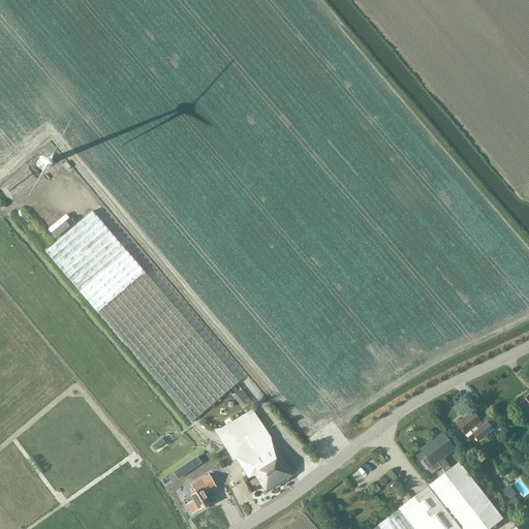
[(238,382),(194,332),(92,212),(45,252),(147,372),(190,423),(238,382)]
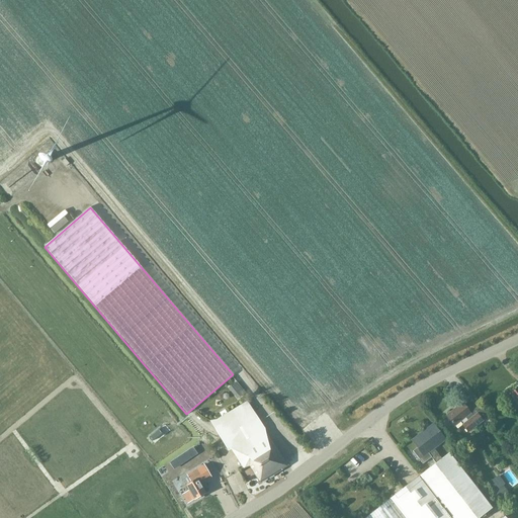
[(235,382),(228,387),(236,398),(243,393),(235,382)]
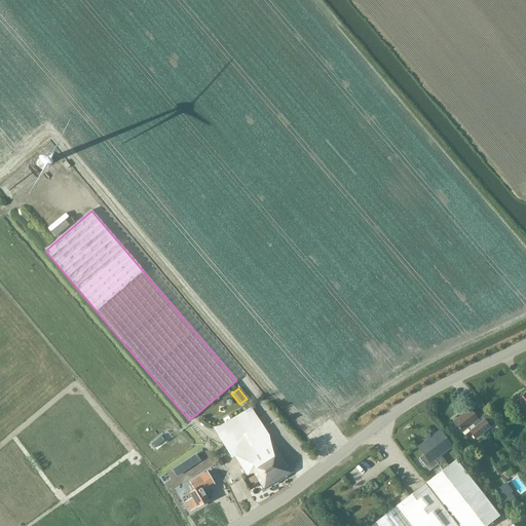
[(481,404),(485,401),(480,392),(476,395),(481,404)]
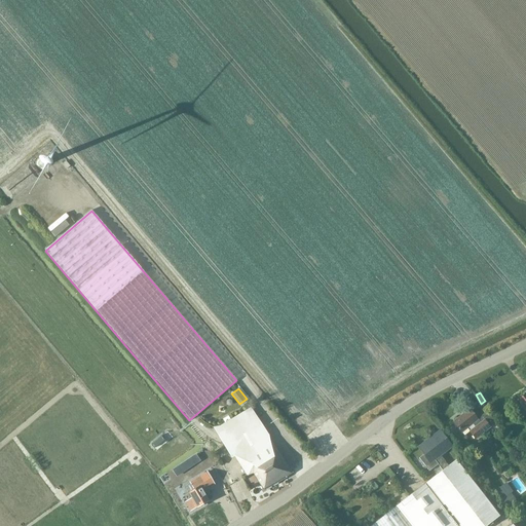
[(525,392),(516,401),(525,414),(525,392)]
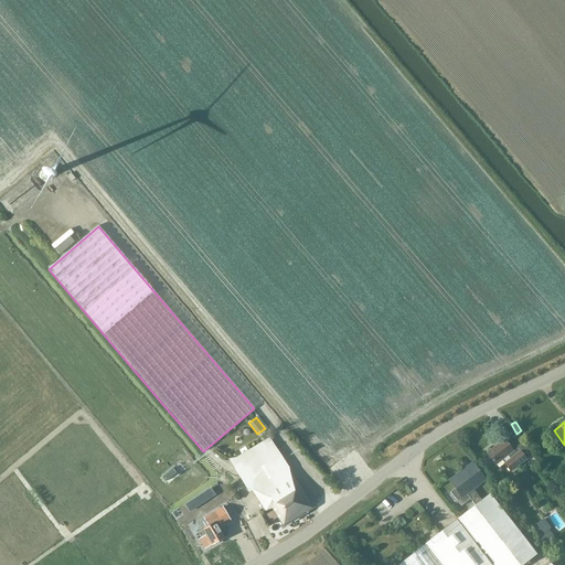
[(236,458),(230,459),(236,470),(246,486),(253,490),(266,511),(272,509),(284,528),(306,513),(306,512),(312,508),(275,447),(269,437),(236,458)]
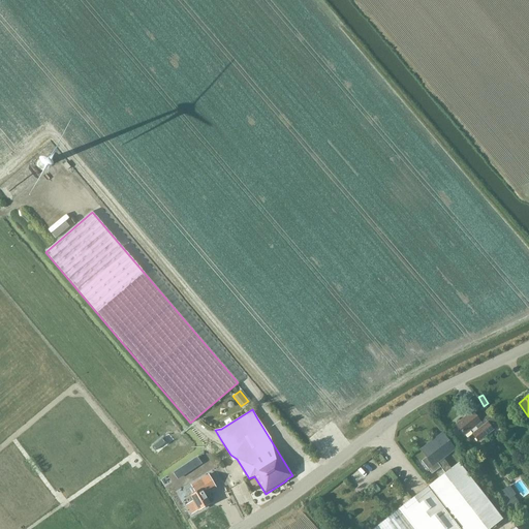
[(491,429),(497,424),(489,413),(483,418),(480,415),(476,418),(470,410),(465,413),(467,416),(455,426),(463,435),(474,426),(477,430),(471,435),(477,442),(492,431),(491,429)]
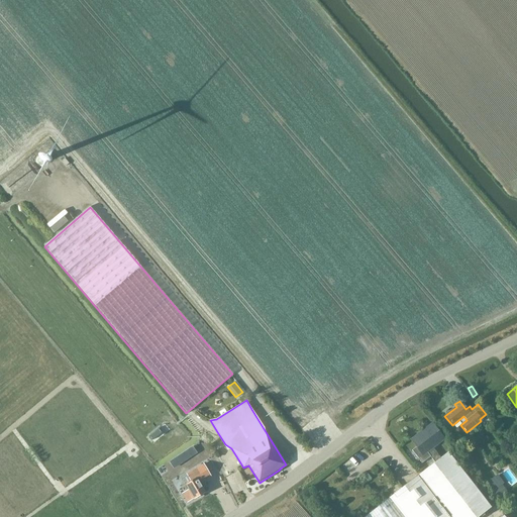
[(388,498),(364,516),(479,516),(488,511),(491,508),(490,506),(447,452),(444,454),(440,457),(432,448),(443,439),(431,424),(410,440),(415,447),(412,450),(421,463),(430,456),(434,462),(417,476),(388,498)]
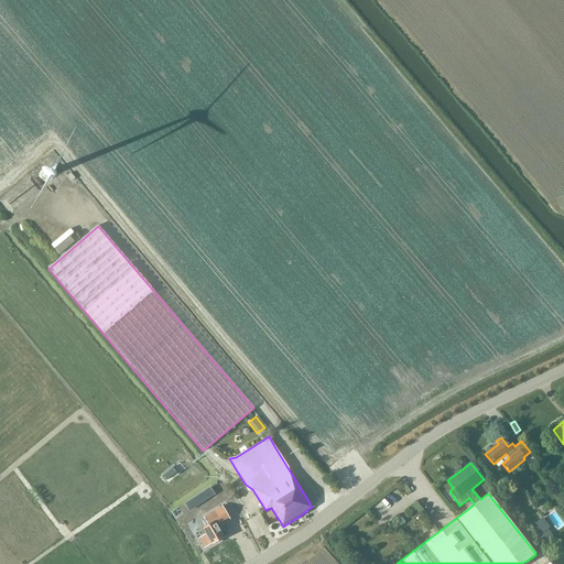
[(231,498),(230,496),(226,488),(225,488),(224,486),(218,489),(219,492),(217,494),(220,501),(223,503),(231,498)]
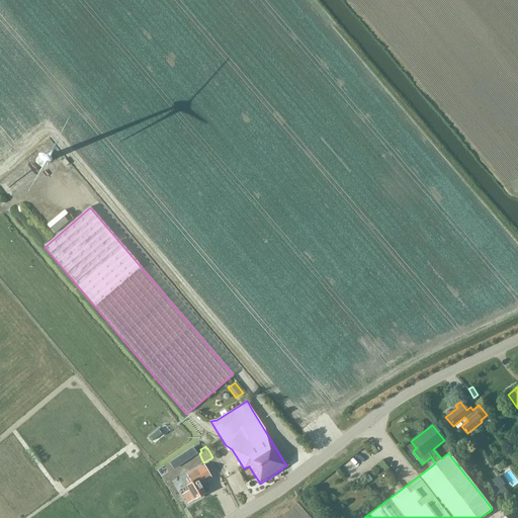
[(192,447),(186,451),(190,458),(196,454),(192,447)]
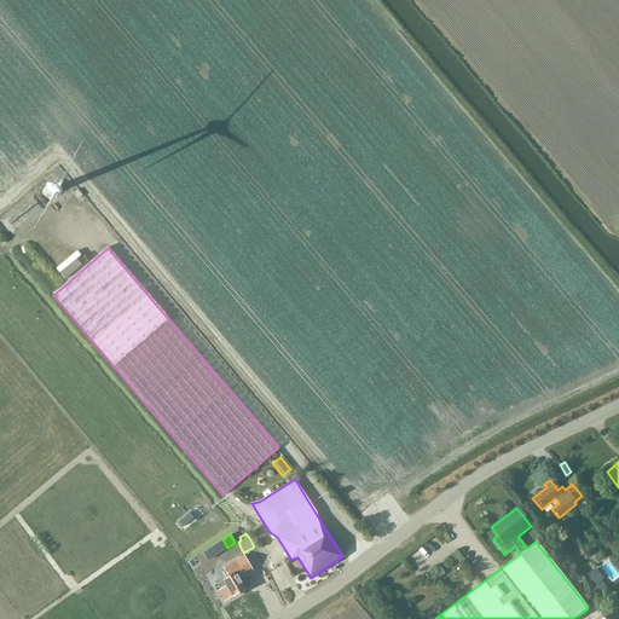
[(225,586),(218,590),(224,601),(231,596),(232,597),(246,590),(238,578),(252,571),(243,555),(229,563),(223,567),(227,576),(220,579),(223,584),(225,586)]
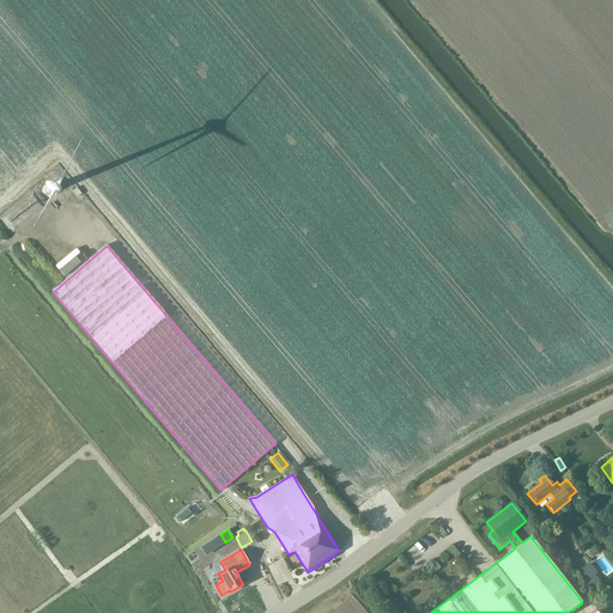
[(582,569),(577,574),(584,583),(589,580),(582,569)]
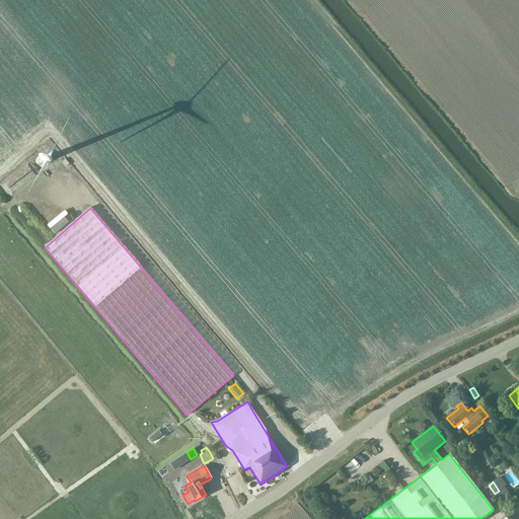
[(499,491),(495,494),(499,500),(508,493),(504,488),(499,491)]
